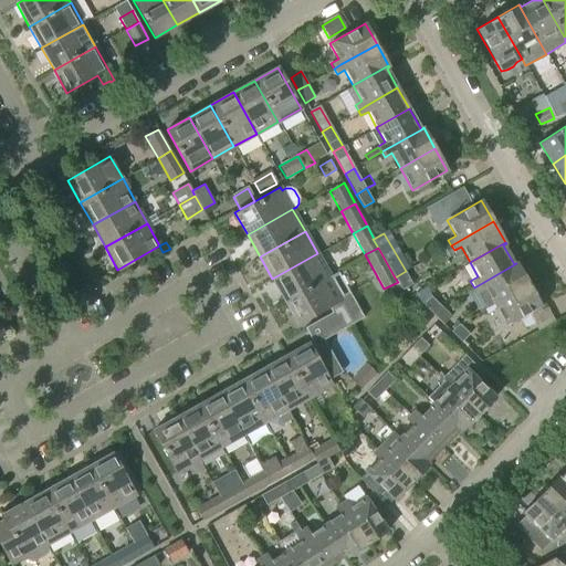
[(284,301),(329,275),(317,253),(272,279),(284,301)]
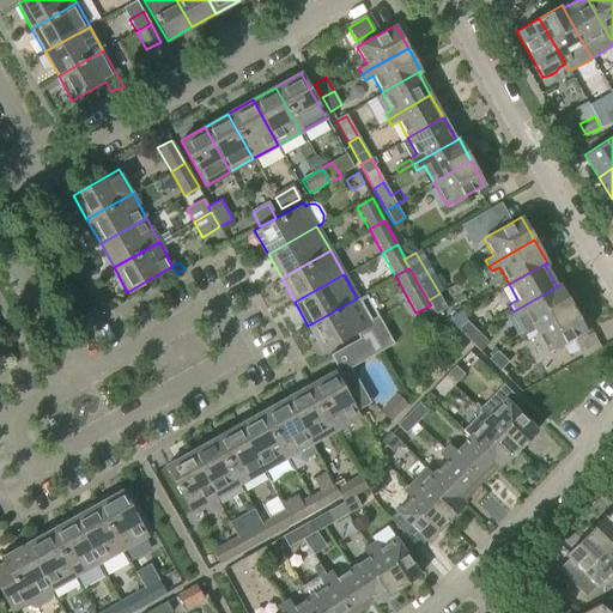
[(559,285),(514,311),(517,317),(525,313),(534,329),(572,308),(559,285)]
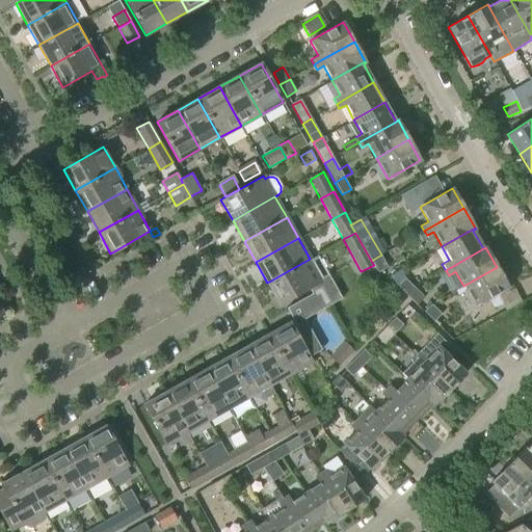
[(381,255),(371,261),(374,265),(378,272),(388,267),(381,255)]
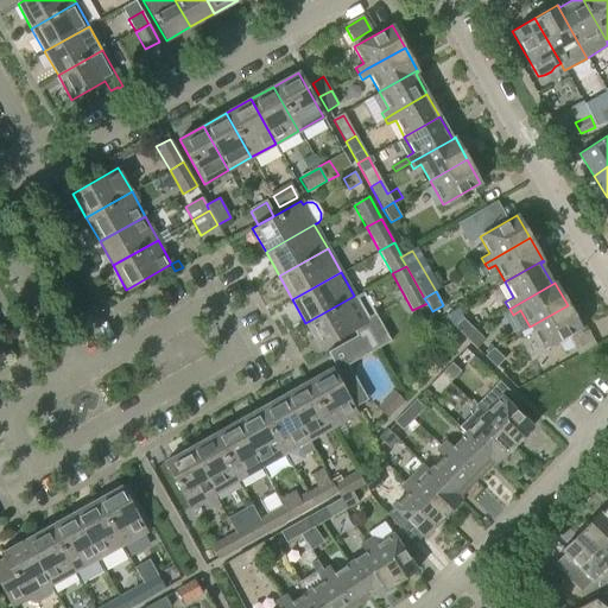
[(354,296),(305,323),(320,347),(367,320),(354,296)]
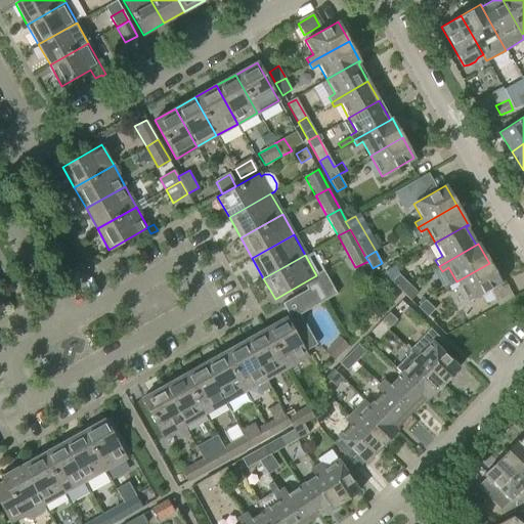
[(489,263),(456,281),(468,301),(488,290),(500,282),(489,263)]
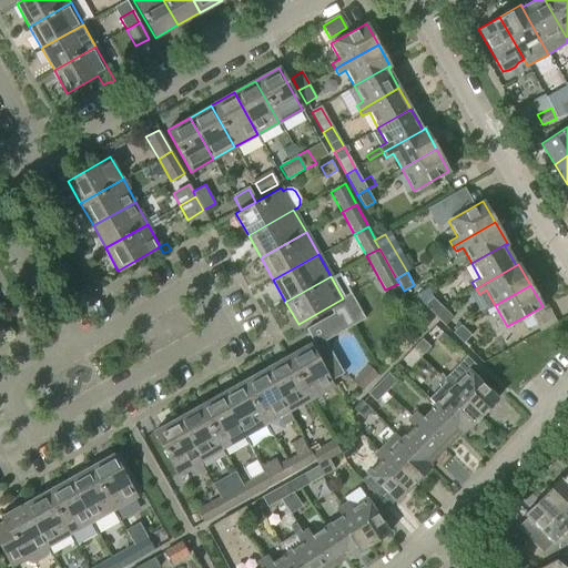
[(425,305),(435,315),(443,307),(433,297),(425,305)]
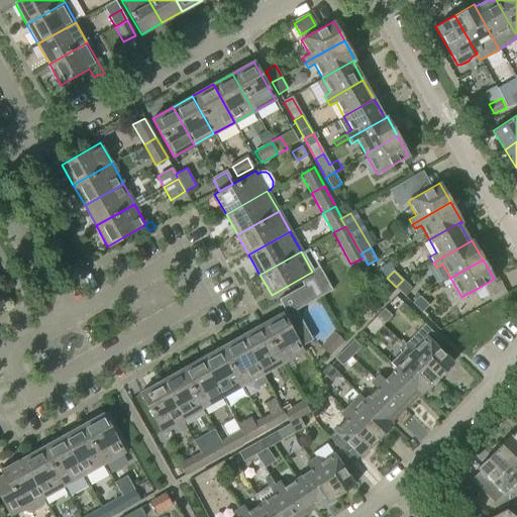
[(403,280),(396,287),(405,296),(412,289),(403,280)]
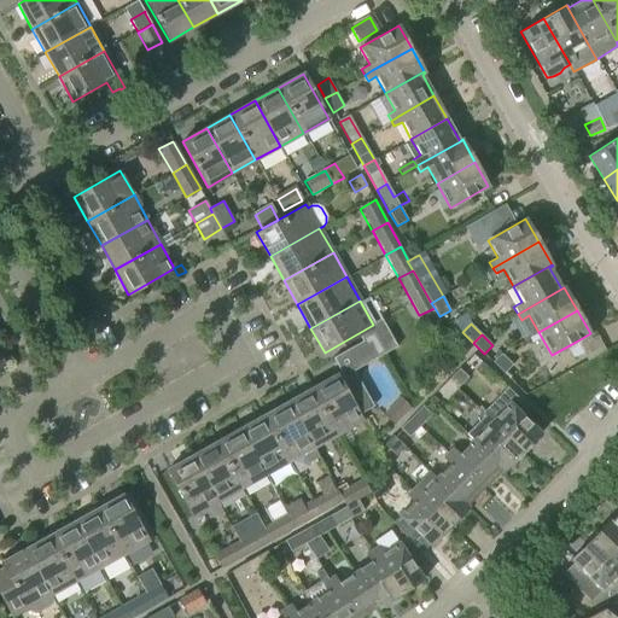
[(576,342),(567,347),(573,357),(582,353),(576,342)]
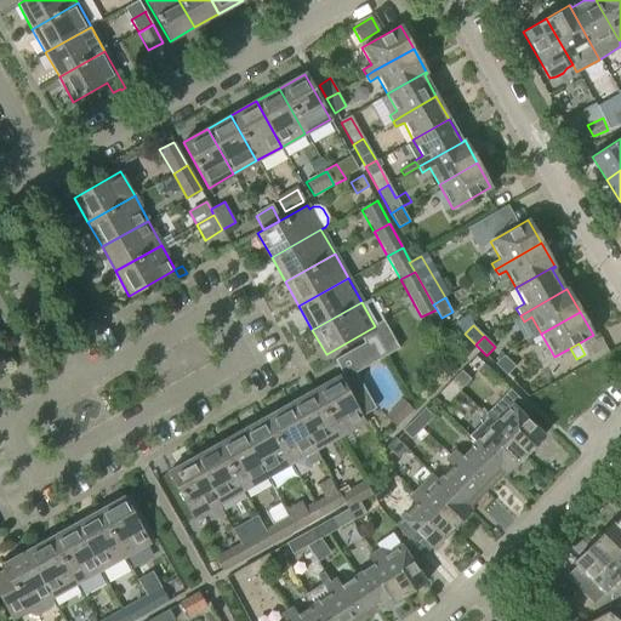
[(495,364),(507,375),(514,366),(503,355),(495,364)]
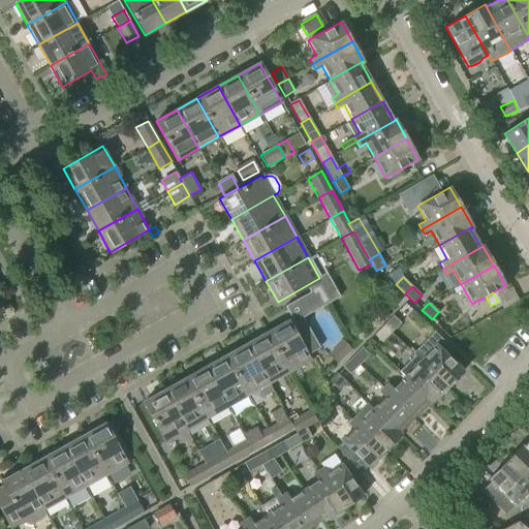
[(293,322),(290,324),(288,320),(267,333),(289,371),(310,360),(297,337),(310,330),(296,304),(286,309),(293,322)]
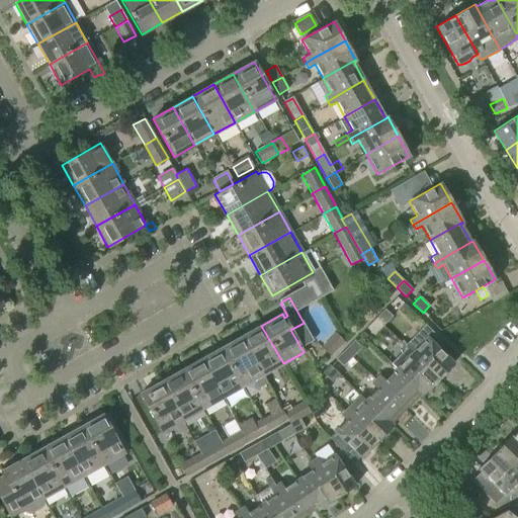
[(385,309),(375,319),(382,326),(393,316),(385,309)]
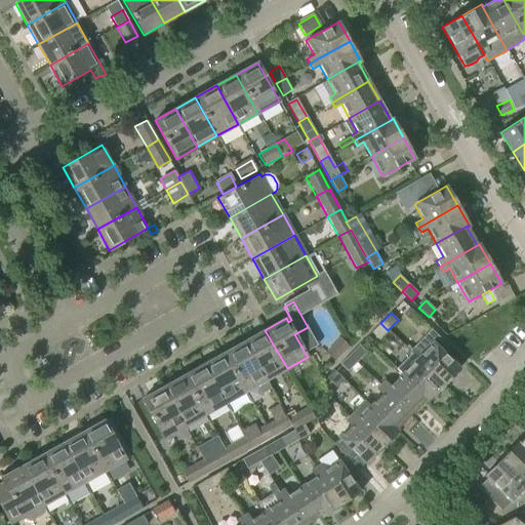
[(388,330),(380,323),(371,332),(378,339),(388,330)]
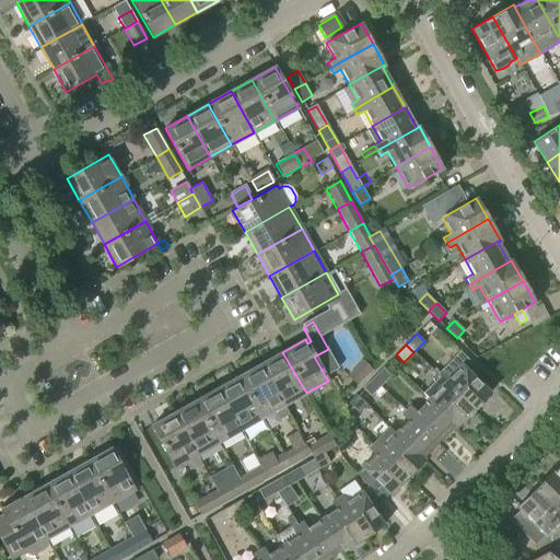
[(436,375),(439,376),(473,410),(490,393),(471,374),(476,369),(459,351),(436,375)]
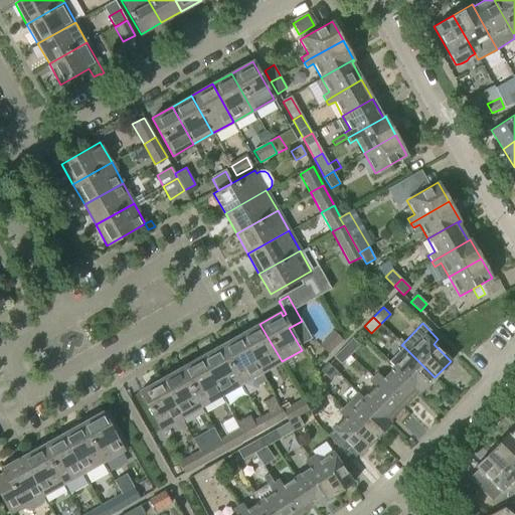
[(266,380),(262,372),(282,361),(260,324),(239,335),(266,380)]
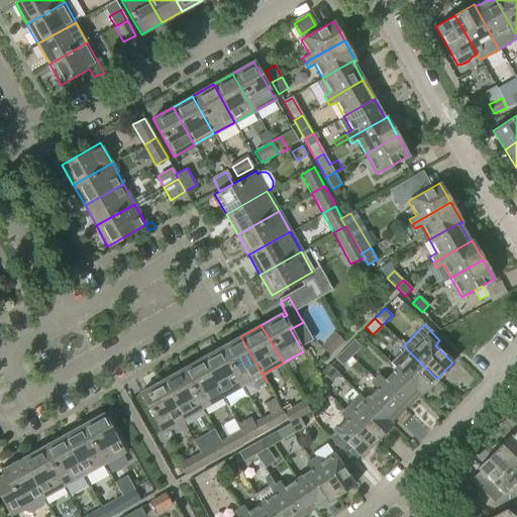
[(320,347),(329,356),(344,341),(334,332),(320,347)]
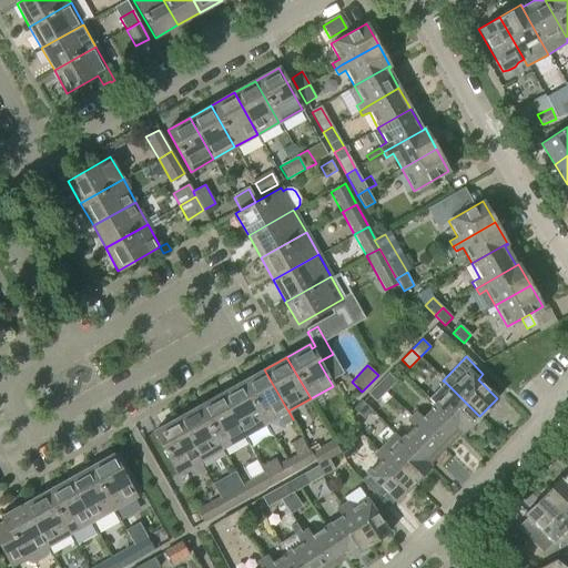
[(243,382),(266,424),(280,416),(284,425),(293,419),(264,369),(243,382)]
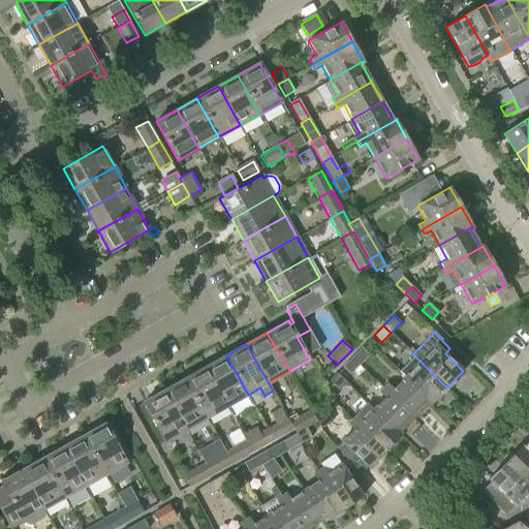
[(362,347),(352,358),(360,365),(369,354),(362,347)]
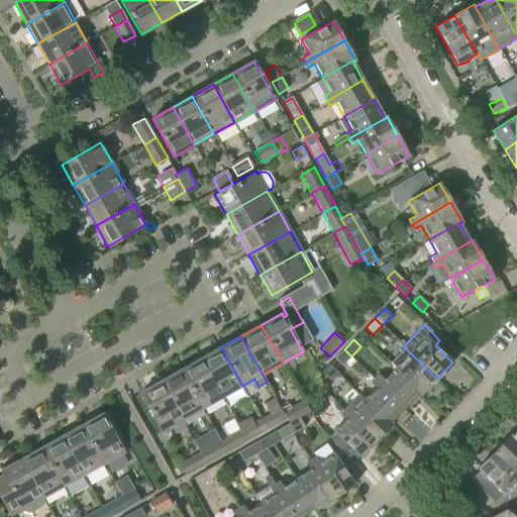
[(200,358),(222,397),(242,386),(221,347),(200,358)]
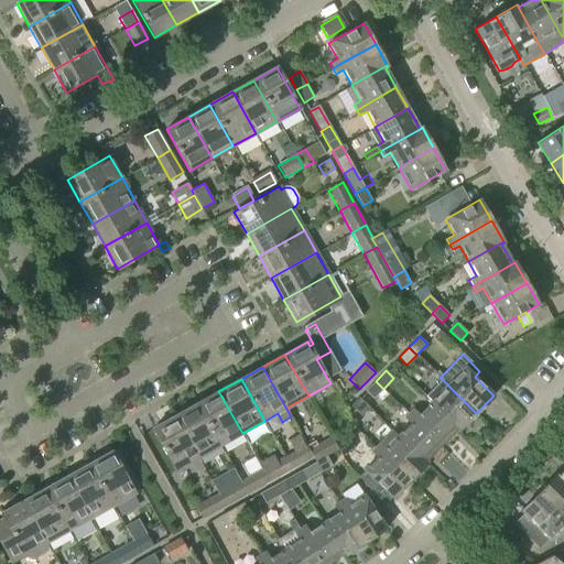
[(425,397),(431,402),(459,431),(476,413),(442,379),(425,397)]
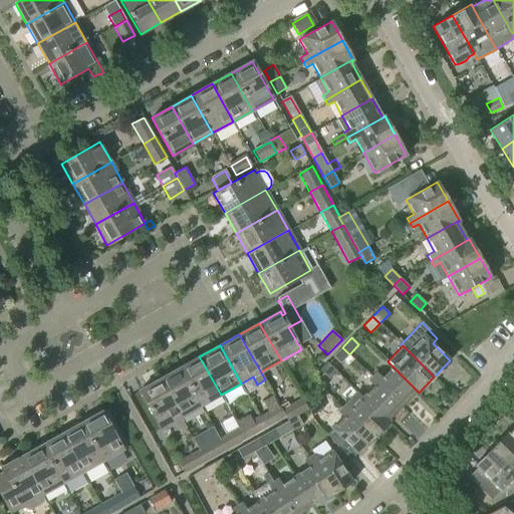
[(349,354),(342,347),(333,356),(340,363),(349,354)]
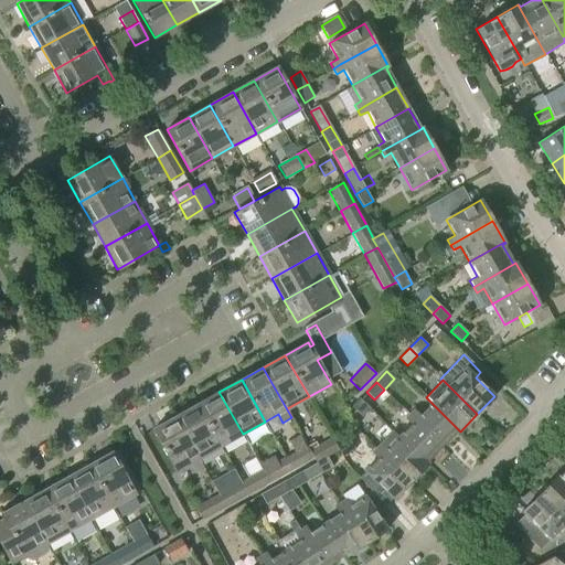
[(196,405),(221,447),(243,434),(219,392),(196,405)]
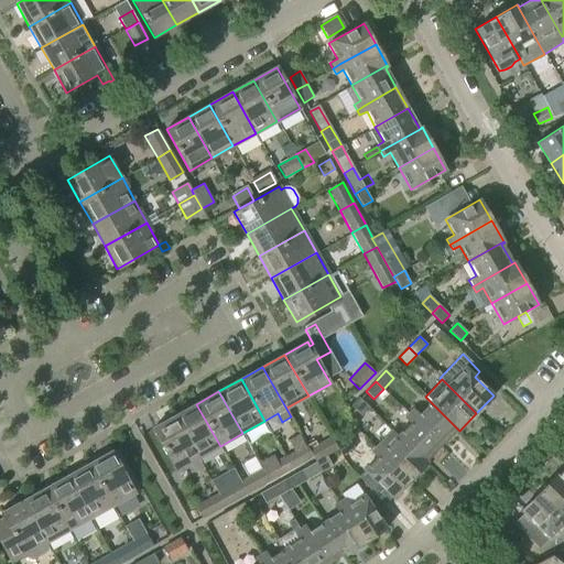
[(369,408),(359,398),(350,405),(361,416),(369,408)]
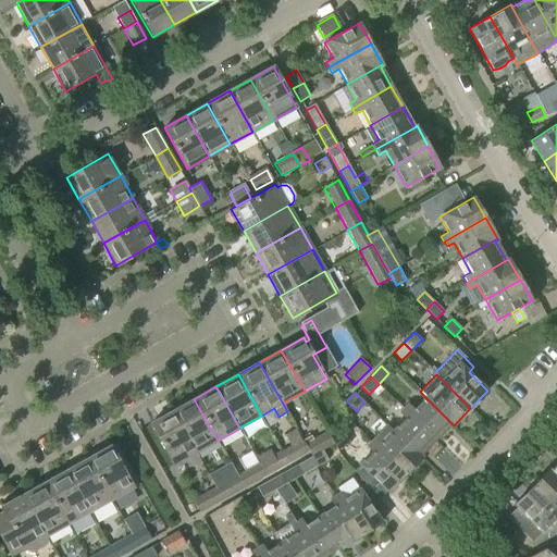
[(453,425),(454,425),(425,397),(413,408),(408,403),(403,408),(435,440),(450,424),(453,425)]
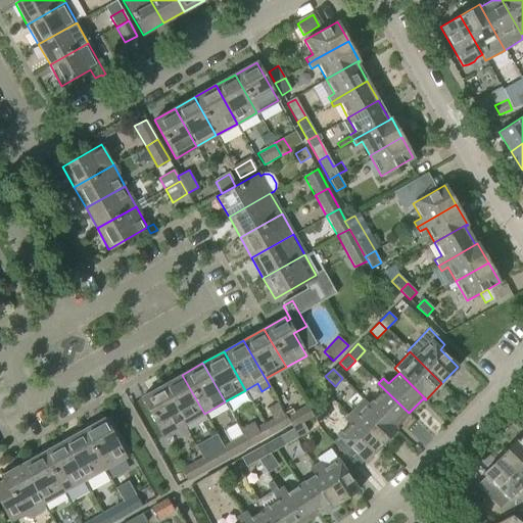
[(162,386),(184,425),(204,414),(182,375),(162,386)]
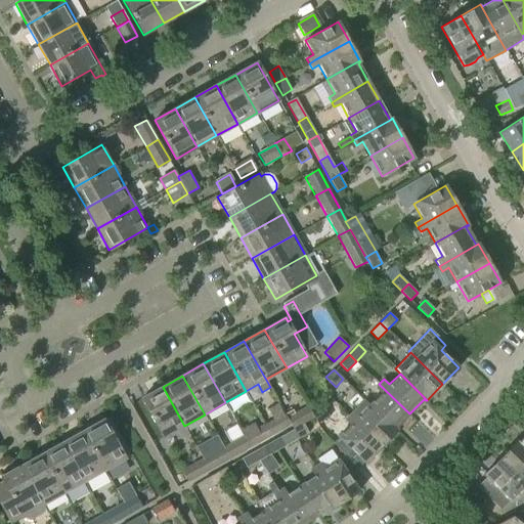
[(368,404),(396,432),(397,431),(395,428),(409,413),(379,384),(375,388),(381,393),(368,404)]
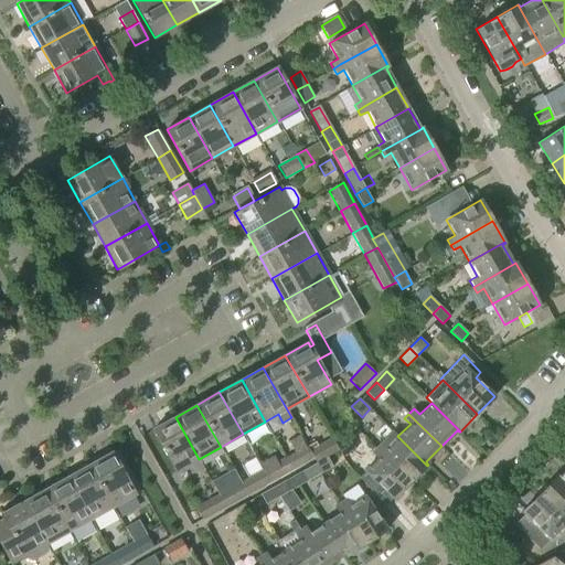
[(152,430),(176,471),(199,459),(176,417),(152,430)]
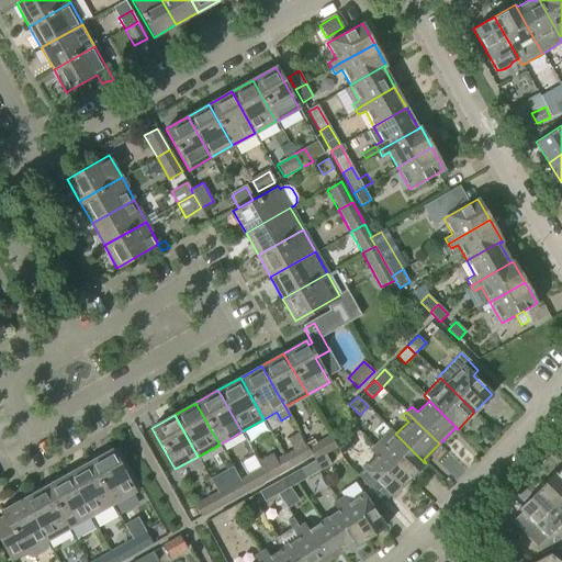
[(391,429),(373,446),(408,480),(425,463),(395,434),(391,429)]
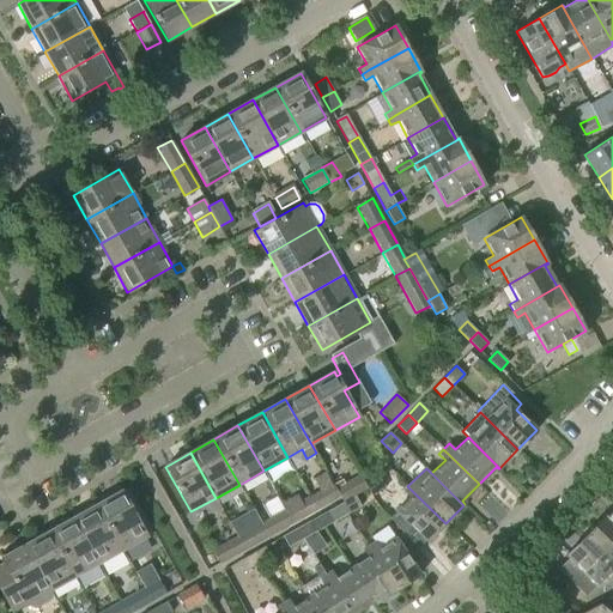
[(337,490),(334,486),(327,473),(315,480),(322,493),(310,499),(316,510),(340,497),(337,490)]
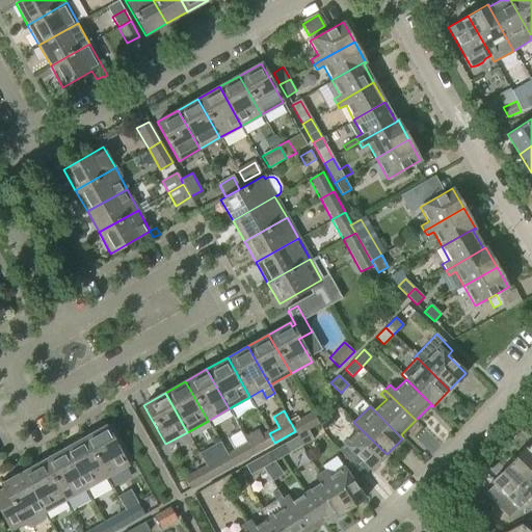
[(312,414),(292,425),(295,431),(298,435),(309,430),(318,424),(317,421),(312,414)]
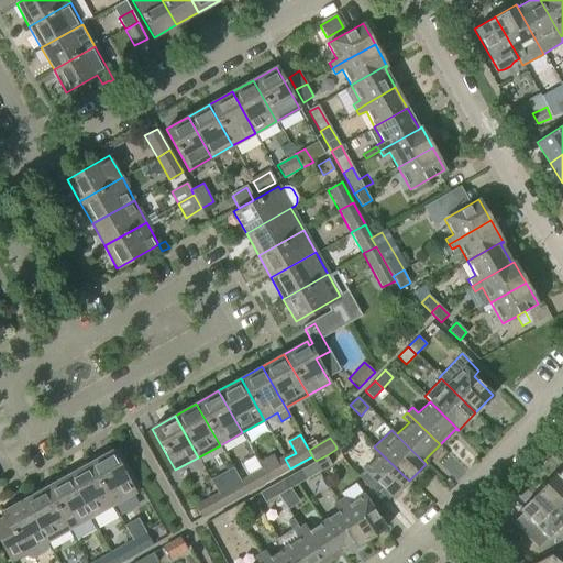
[(335,445),(337,449),(341,455),(354,448),(349,438),(335,445)]
